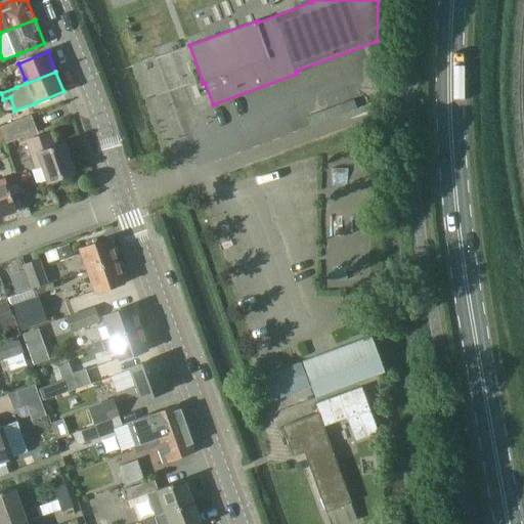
[(8,77),(0,79),(0,88),(1,92),(12,88),(8,77)]
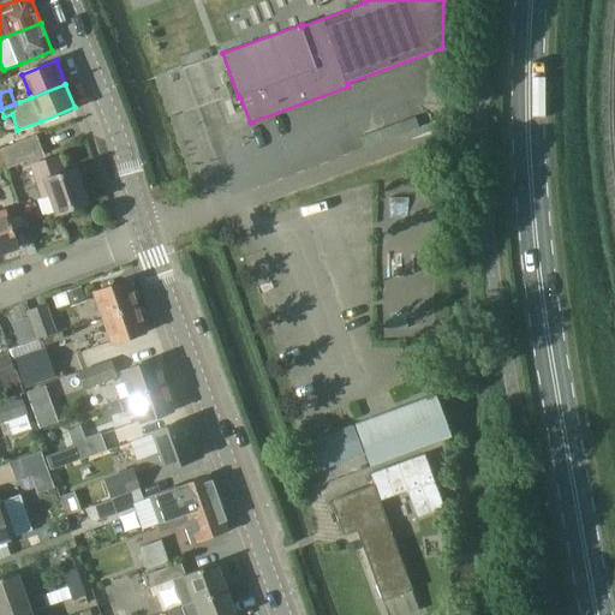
[(9,166),(45,153),(37,133),(1,148),(9,166)]
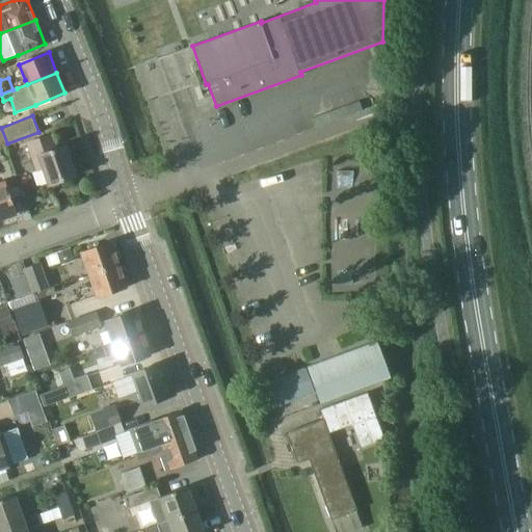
[(57,150),(52,134),(27,142),(36,169),(43,166),(49,185),(78,175),(68,145),(57,150)]
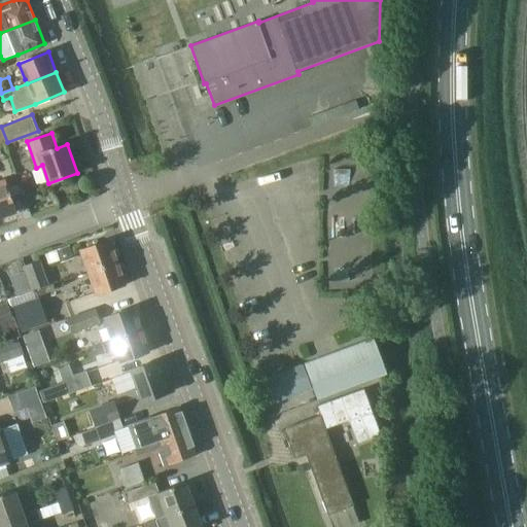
[(0,216),(16,211),(5,180),(0,181),(0,216)]
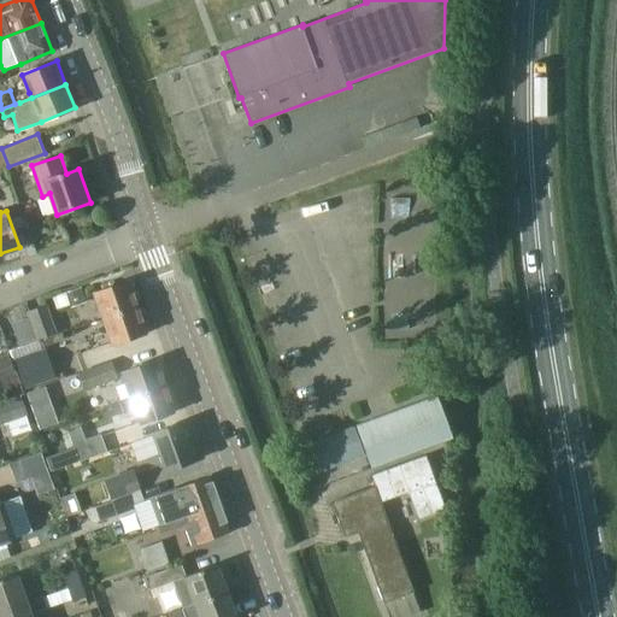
[(95,293),(105,318),(137,307),(129,282),(95,293)]
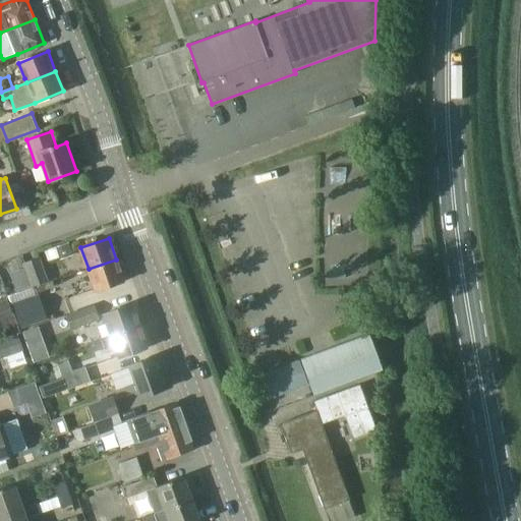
[(60,259),(73,254),(69,243),(46,251),(51,266),(61,262),(60,259)]
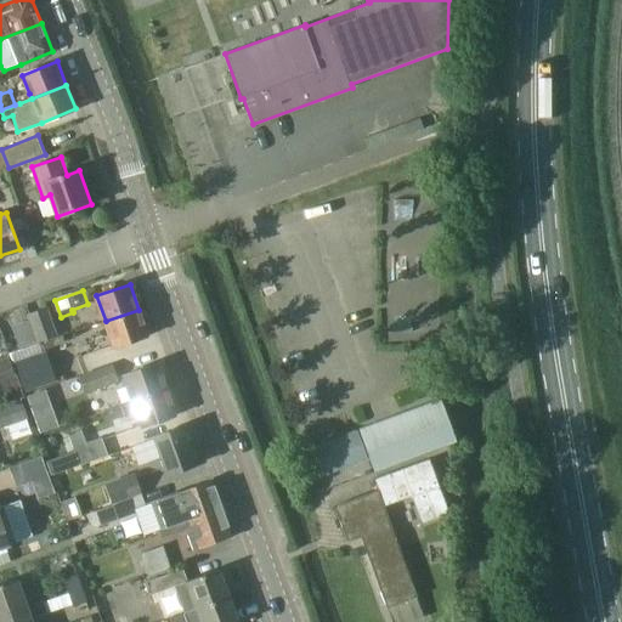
[(28,314),(39,343),(57,335),(46,307),(28,314)]
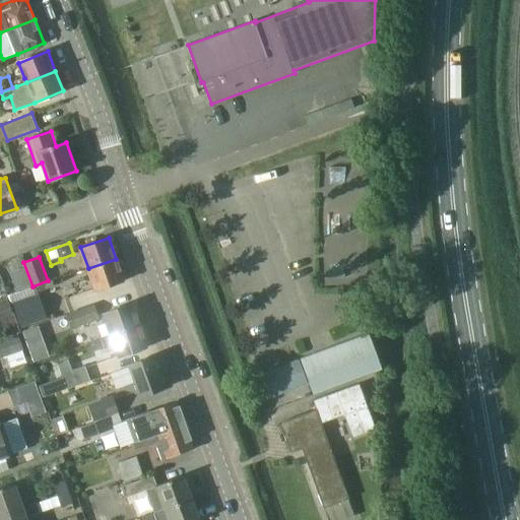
[(116,259),(88,268),(95,289),(123,280),(116,259)]
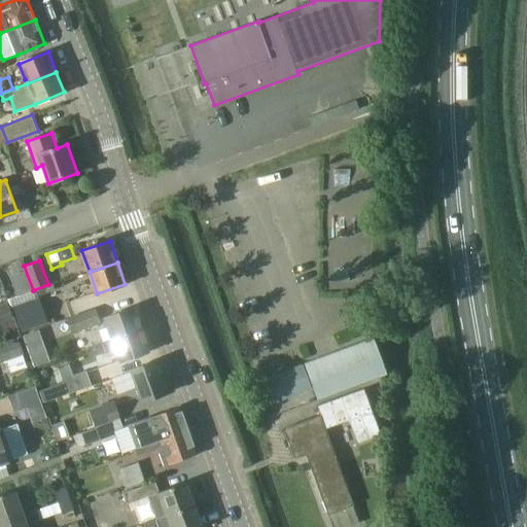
[(39,296),(13,306),(23,331),(48,322),(39,296)]
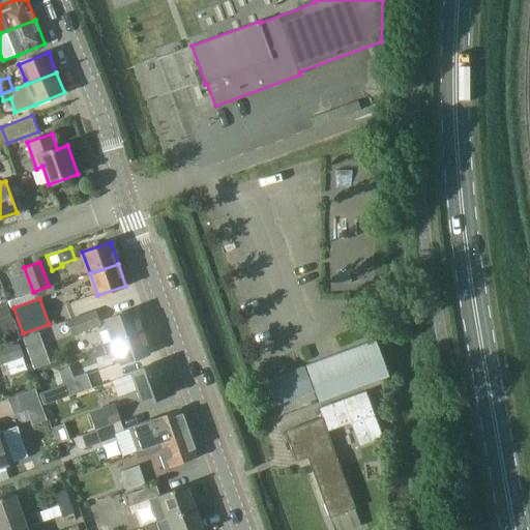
[(72,335),(101,325),(96,310),(66,320),(72,335)]
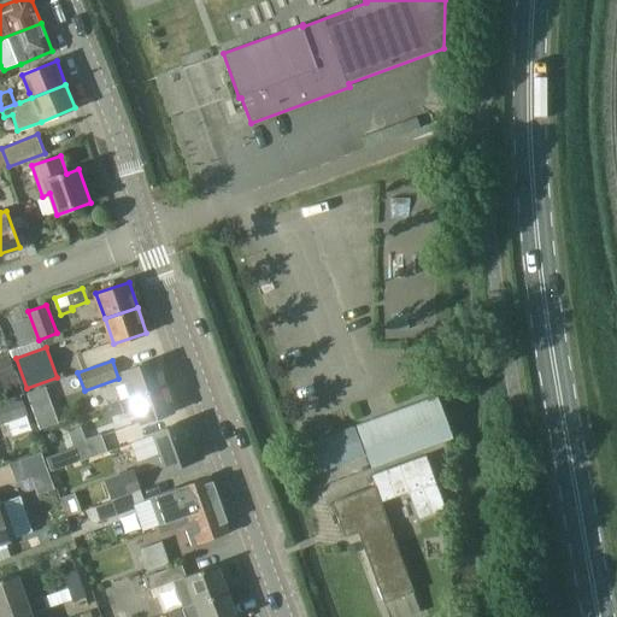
[(133,398),(165,386),(157,360),(123,371),(133,398)]
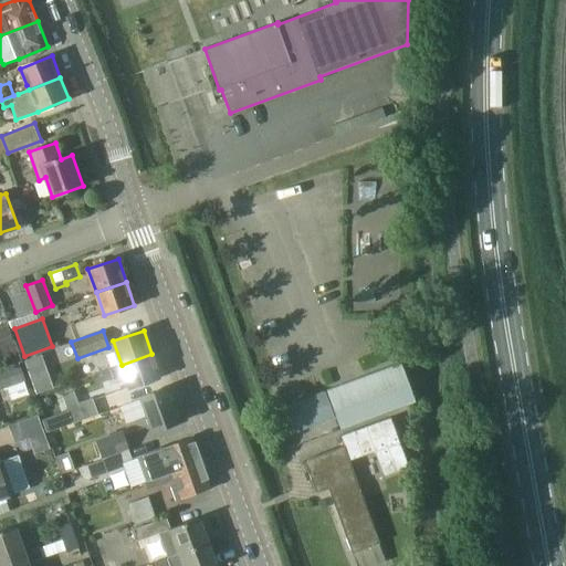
[(152,354),(122,365),(129,388),(159,377),(152,354)]
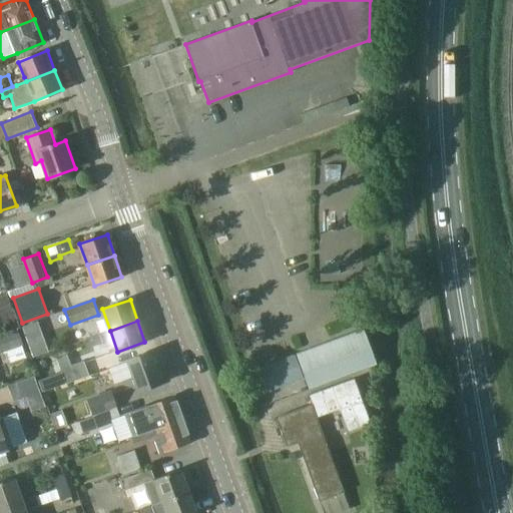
[(0,351),(22,344),(17,329),(0,334),(0,351)]
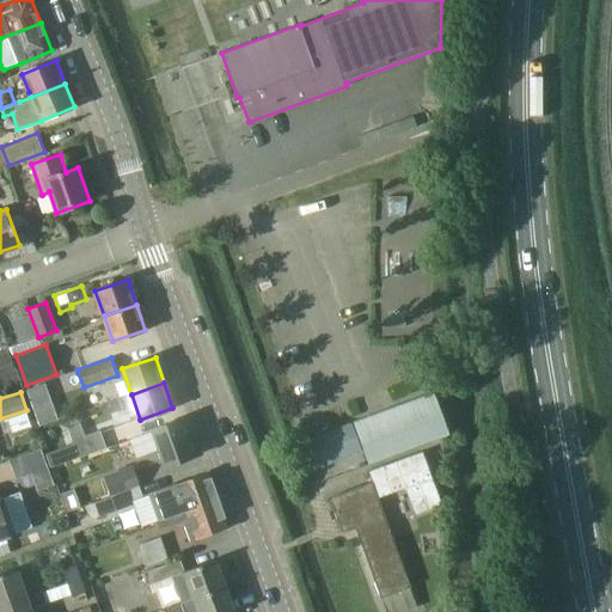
[(359,421),(354,423),(365,450),(367,457),(368,461),(369,464),(447,434),(447,433),(446,432),(433,393),(421,398),(416,399),(395,408),(362,420),(359,421)]
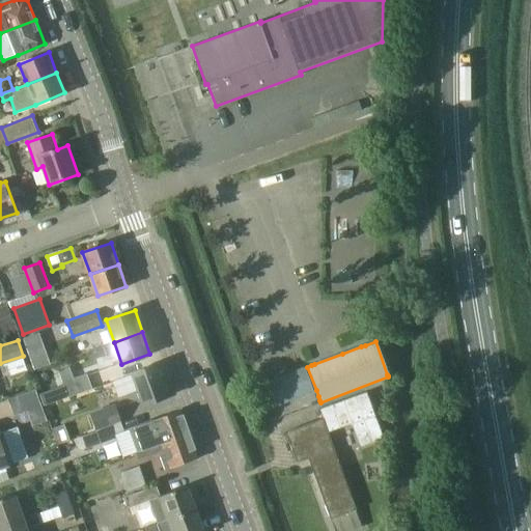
[(5,363),(10,376),(27,371),(22,358),(5,363)]
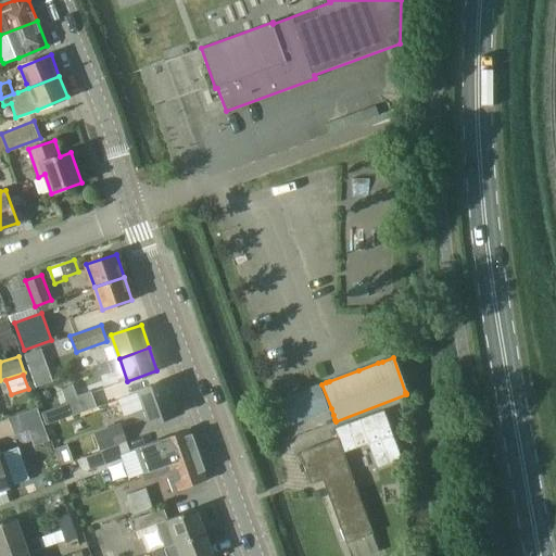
[(140,391),(144,404),(151,422),(164,418),(184,412),(172,379),(152,387),(140,391)]
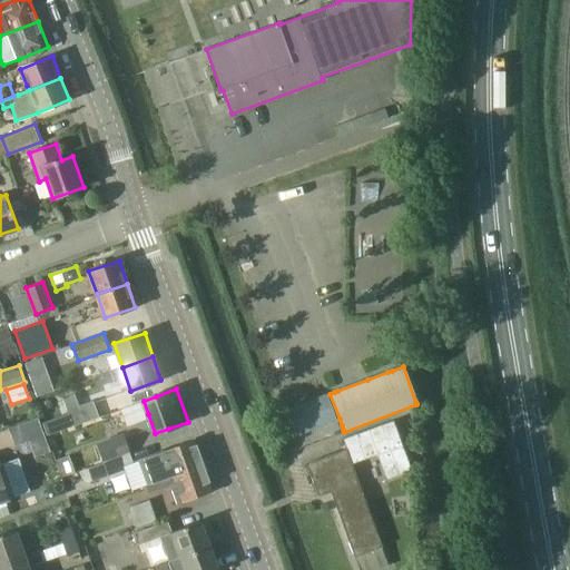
[(64,397),(74,425),(74,426),(99,418),(94,401),(79,405),(75,393),(64,397)]
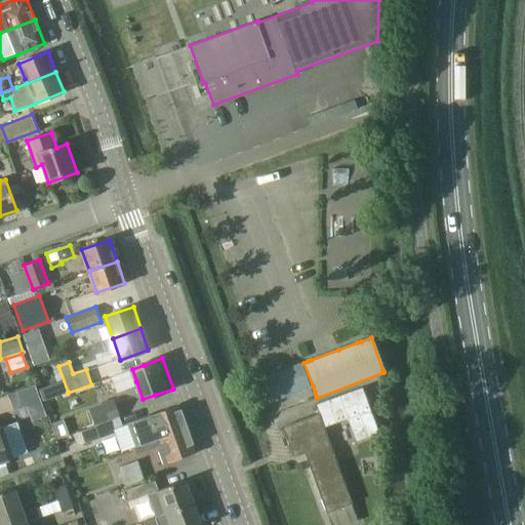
[(258,379),(267,403),(313,386),(304,363),(258,379)]
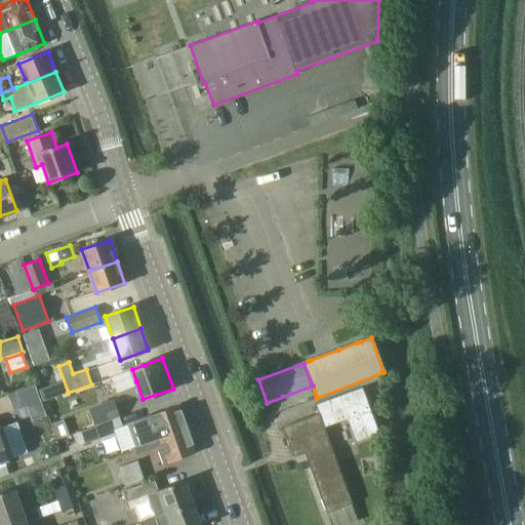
[(37,382),(7,390),(12,409),(27,405),(31,418),(45,415),(37,382)]
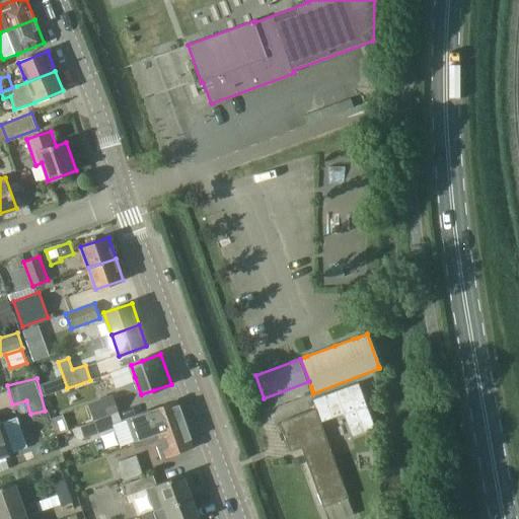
[(315,409),(280,422),(291,451),(302,447),(328,518),(353,510),(349,497),(343,483),(325,435),(320,422),(344,414),(352,436),(375,428),(358,383),(315,398),(312,399),(315,409)]
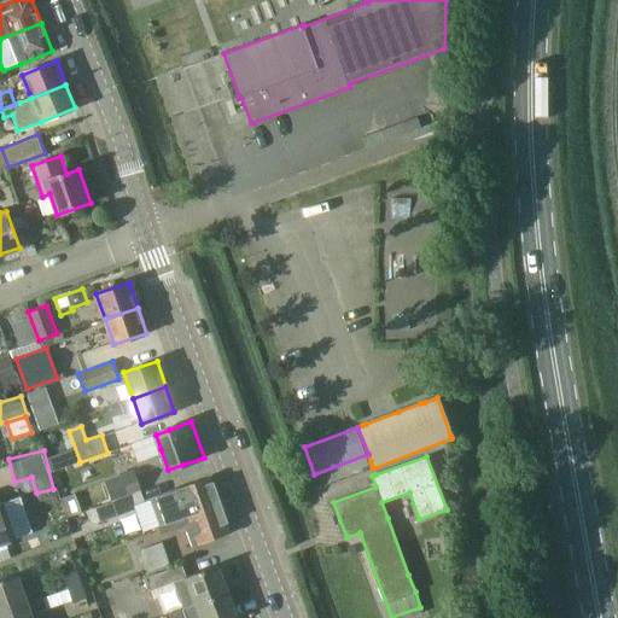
[(111,501),(140,490),(141,490),(134,470),(104,481),(111,501)]
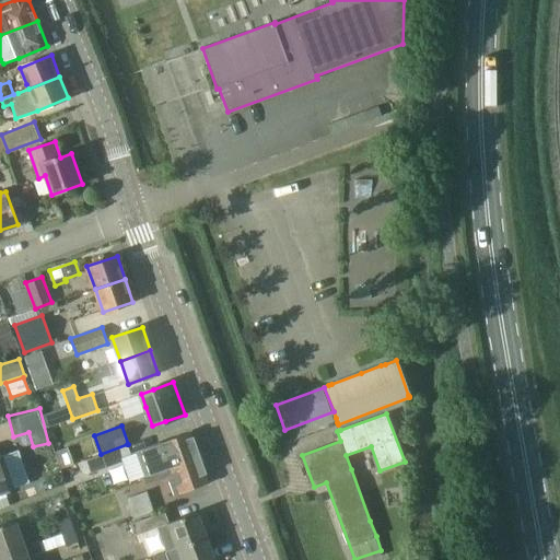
[(191,431),(120,456),(130,481),(142,477),(146,476),(146,477),(171,467),(172,467),(201,456),(191,431)]
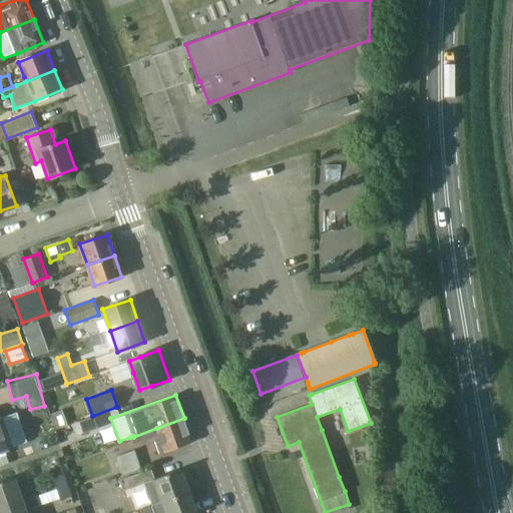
[(92,416),(80,420),(85,434),(98,429),(99,430),(112,425),(110,418),(119,414),(116,407),(92,416)]
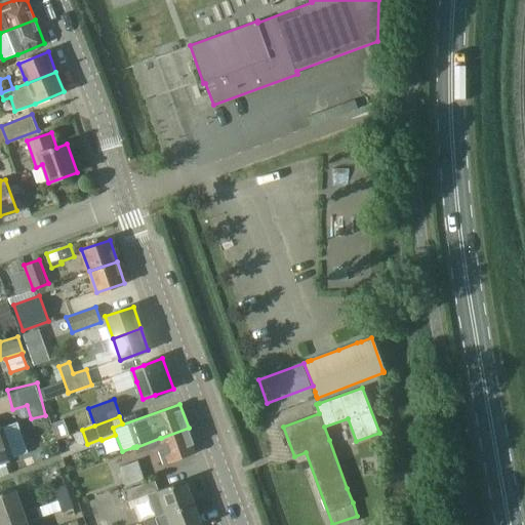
[(69,435),(64,419),(51,423),(56,439),(69,435)]
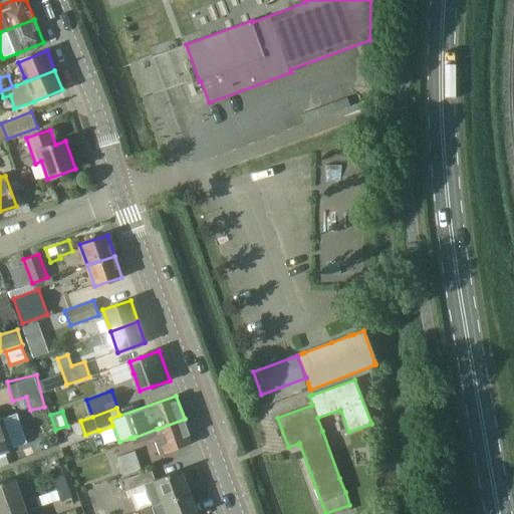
[(0,452),(26,444),(15,413),(0,418),(0,452)]
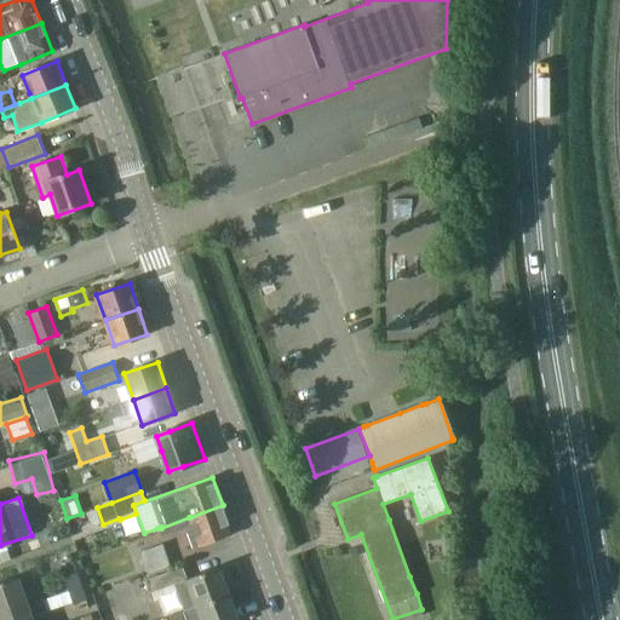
[(161,527),(158,528),(159,529),(161,537),(193,524),(194,530),(187,533),(191,549),(200,545),(233,534),(233,533),(223,505),(190,517),(189,517),(161,528),(161,527)]
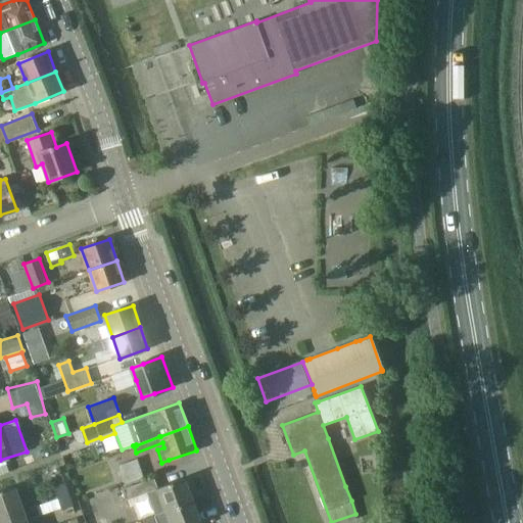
[(126,485),(144,478),(138,458),(119,465),(126,485)]
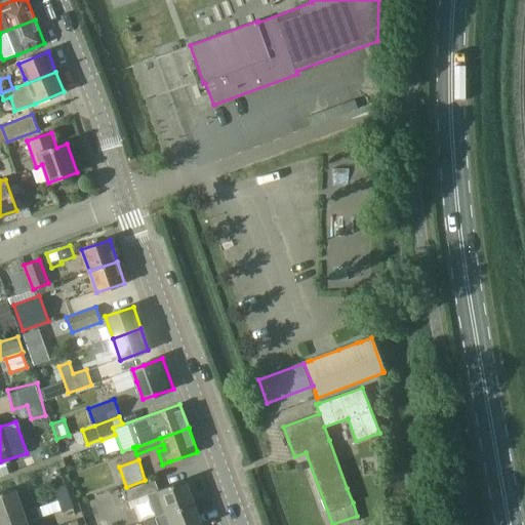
[(155,479),(124,490),(128,501),(148,494),(157,517),(166,514),(194,502),(186,480),(159,489),(155,479)]
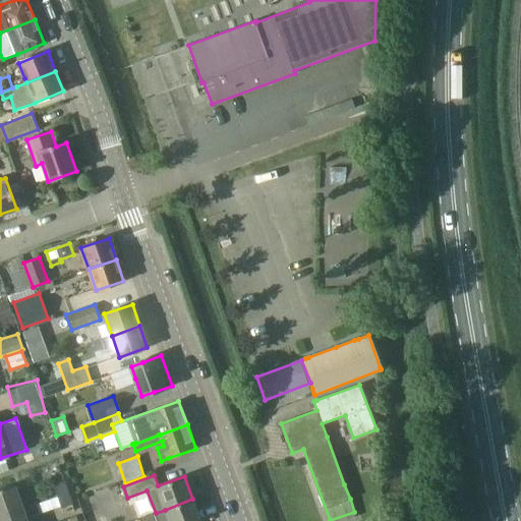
[(58,497),(69,491),(65,480),(54,484),(58,497)]
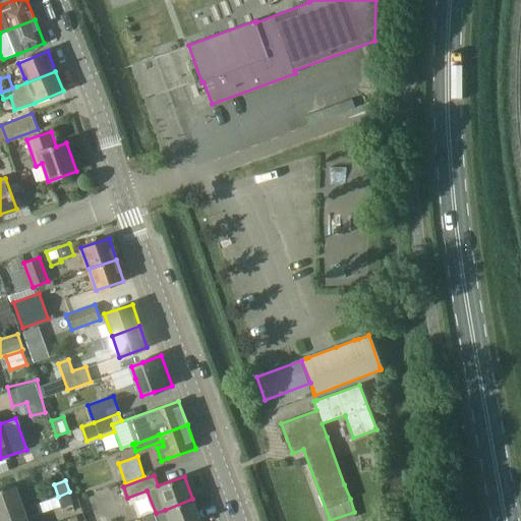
[(0,515),(24,508),(16,484),(0,489),(0,515)]
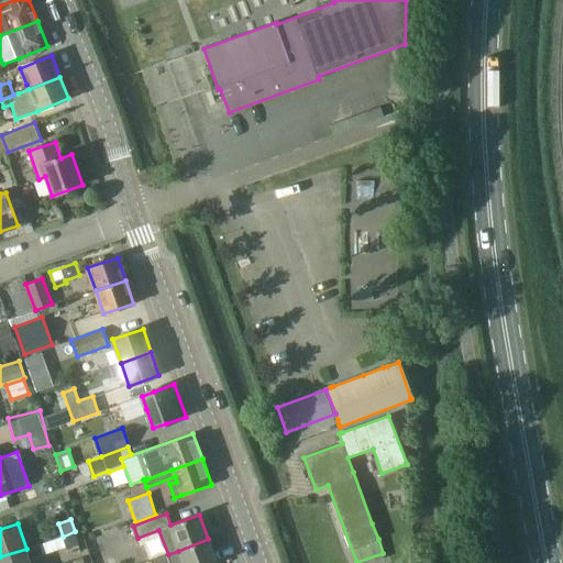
[(67,549),(79,545),(79,544),(75,531),(63,537),(67,549)]
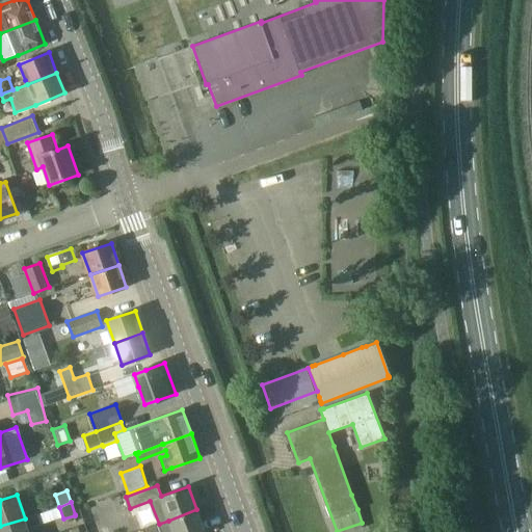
[(168,521),(159,524),(161,531),(205,531),(196,509),(168,521)]
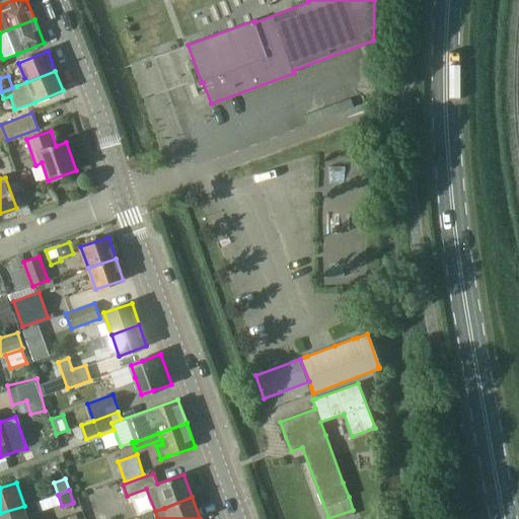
[(0,518),(28,518),(27,516),(41,512),(36,501),(24,506),(0,513),(0,518)]
